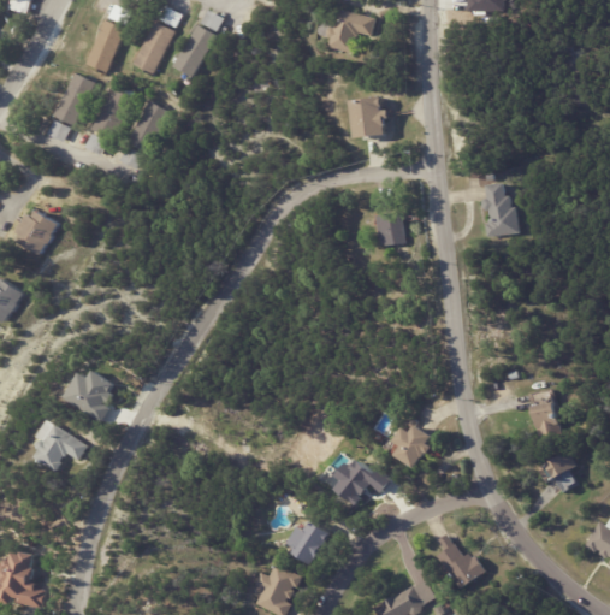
[(30,0),(27,13),(3,7),(4,0),(30,0)]
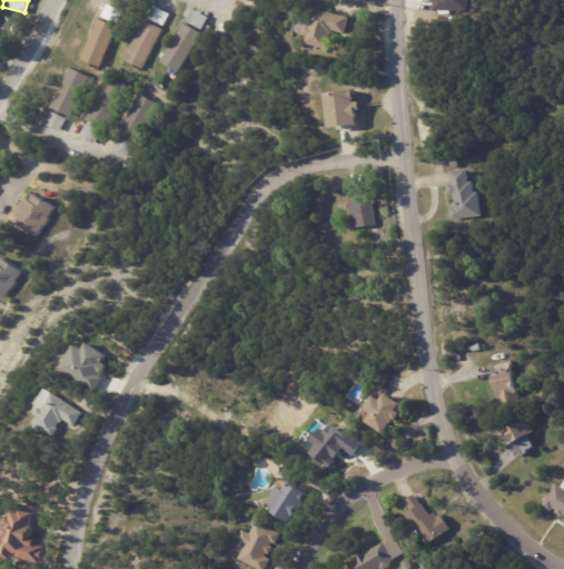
[(114,8),(120,10),(115,22),(101,17),(107,5),(114,8)]
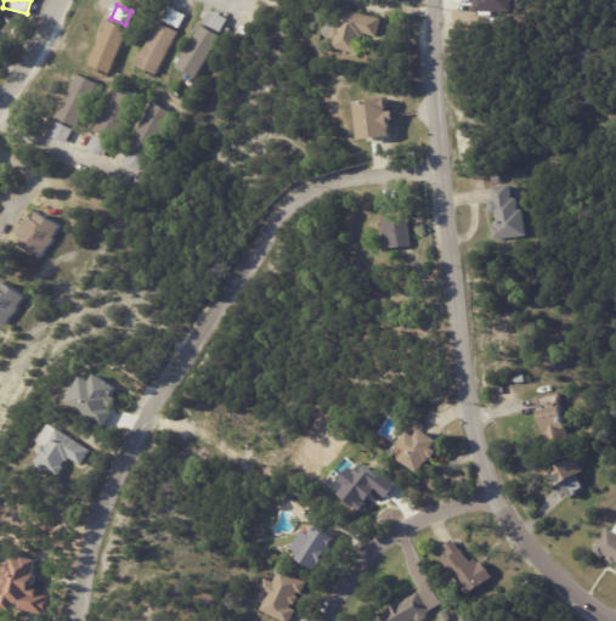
[(184,15),(176,28),(162,21),(169,6),(184,15)]
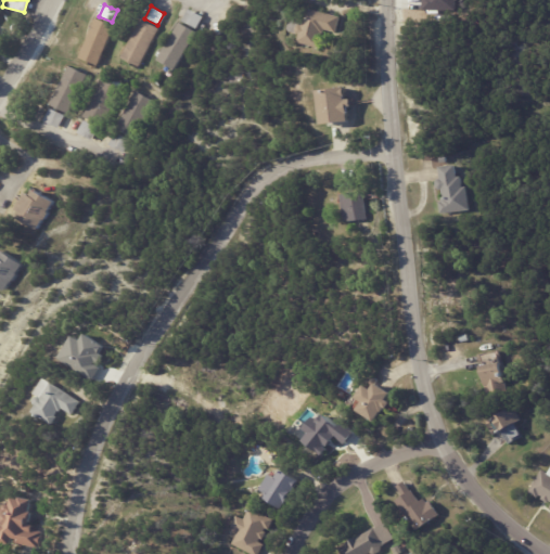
[(309,9),(339,16),(334,31),(323,28),(322,33),(320,33),(319,38),(320,38),(318,47),(296,41),(299,33),(290,30),(289,27),(290,23),(292,22),(293,22),(294,17),(303,20),(306,8),(309,9)]
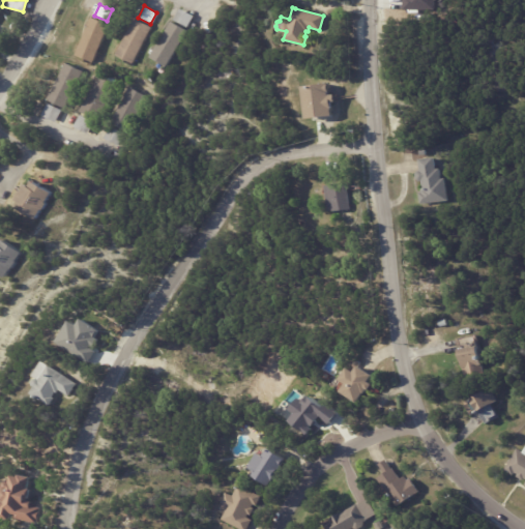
[(183,26),(172,19),(178,8),(190,17),(183,26)]
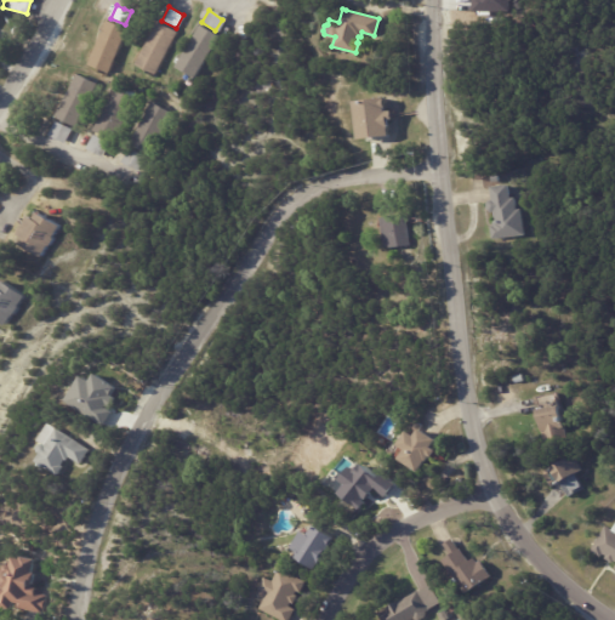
[(125,28),(107,73),(87,64),(101,32),(97,29),(101,21),(104,23),(106,20),(125,28)]
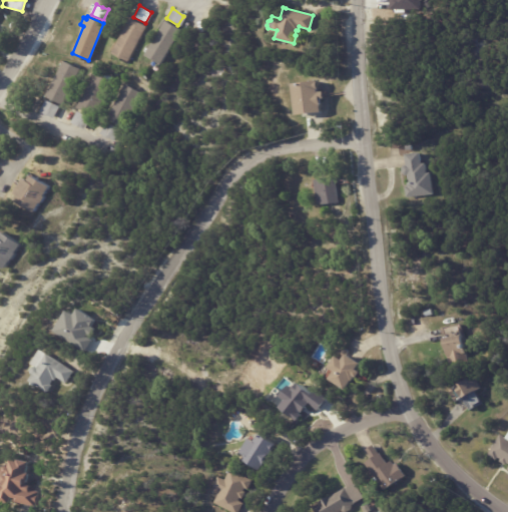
[(145,26),(127,61),(112,53),(130,19),(145,26)]
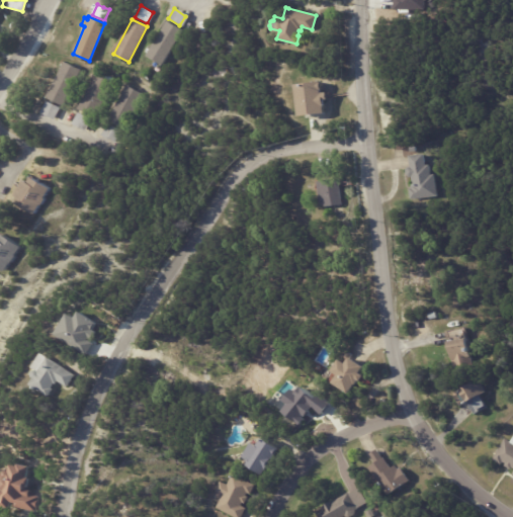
[(178,27),(182,29),(162,65),(147,56),(166,20),(178,27)]
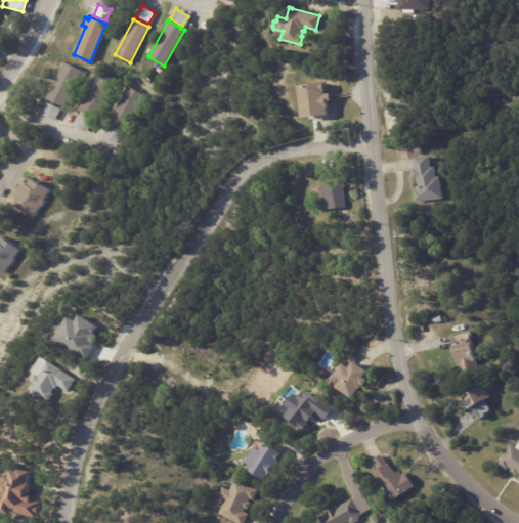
[(61,63),(78,72),(59,107),(44,99),(61,63)]
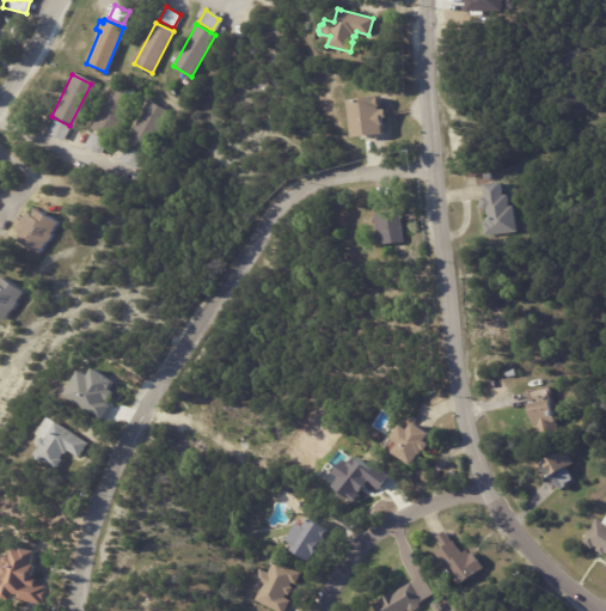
[(118,91),(128,96),(106,138),(89,128),(110,86),(118,91)]
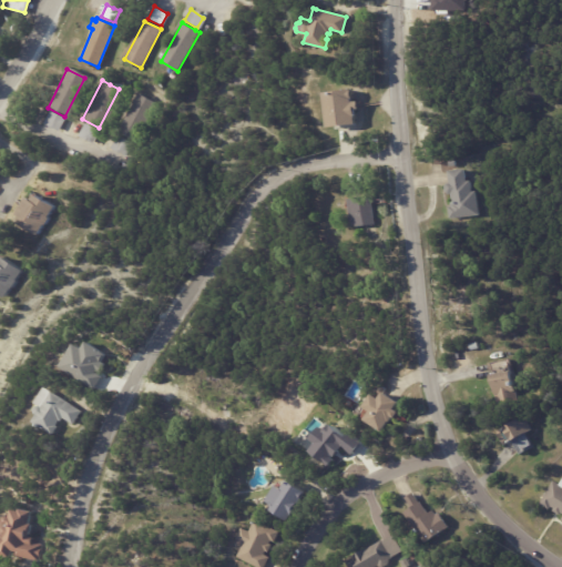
[(361,102),(361,105),(358,107),(358,112),(357,112),(357,122),(331,123),(328,89),(355,87),(356,100),(361,99),(361,102)]
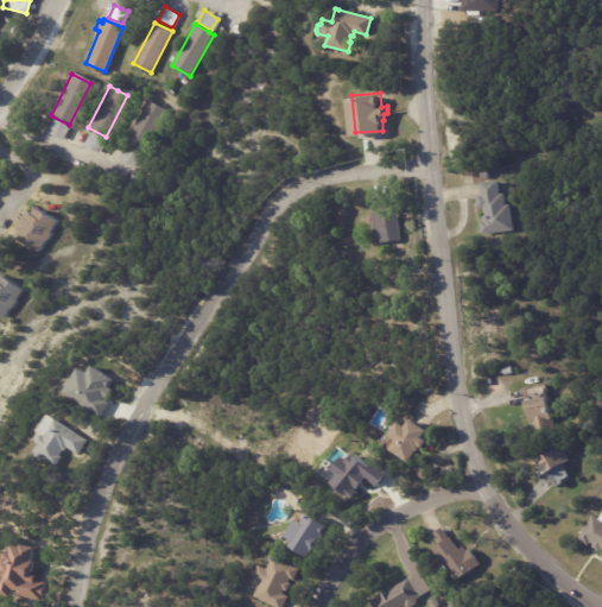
[(153,105),(163,111),(139,151),(120,139),(144,99),(153,105)]
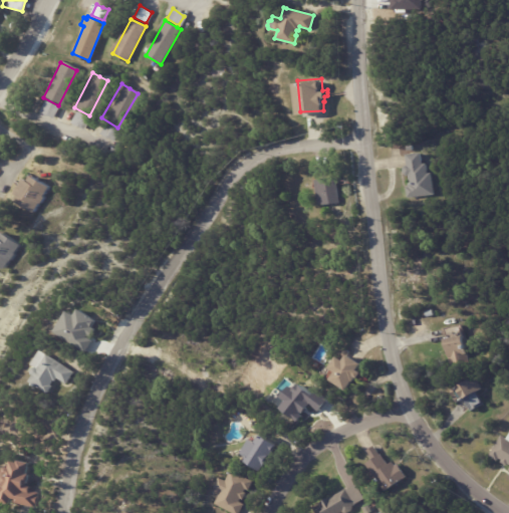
[(49,117),(37,111),(43,99),(55,105),(49,117)]
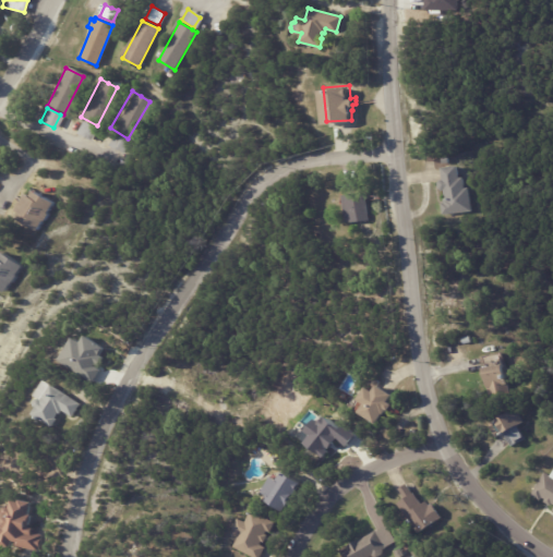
[(86,137),(73,131),(81,119),(94,125),(87,138),(86,137)]
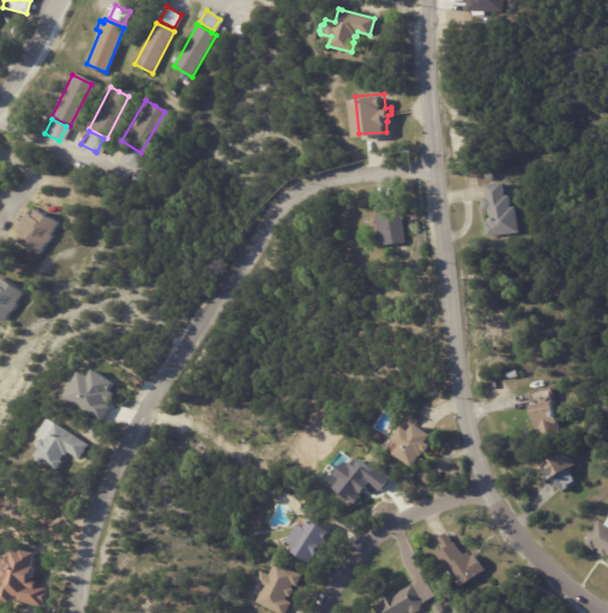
[(128,166),(127,168),(109,158),(112,155),(114,156),(120,145),(134,155),(128,166)]
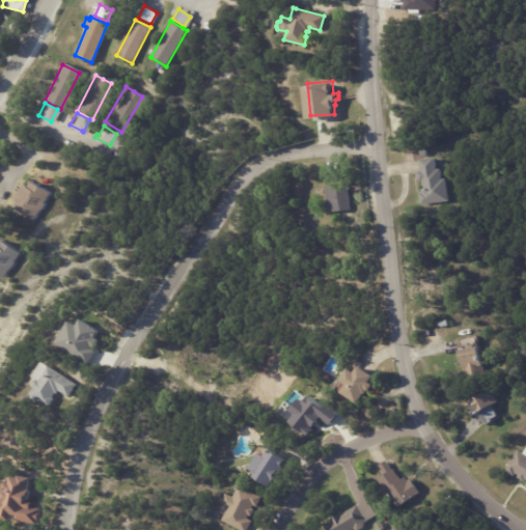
[(430,159),(431,169),(435,169),(436,179),(439,179),(443,201),(416,204),(414,194),(416,194),(416,189),(417,189),(417,182),(415,182),(412,179),(412,174),(413,171),(416,171),(414,160),(430,158),(430,159)]
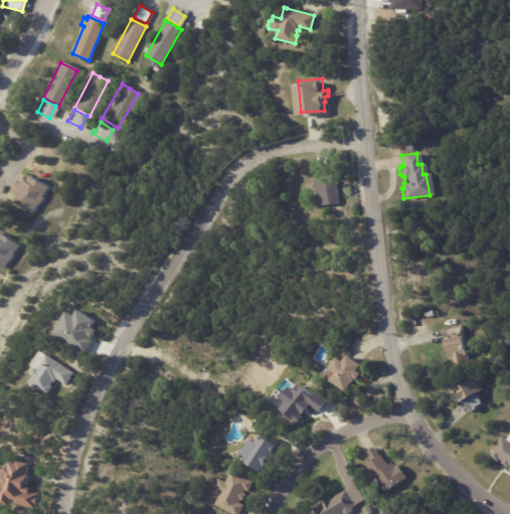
[(337,176),(339,202),(319,203),(317,179),(315,179),(314,165),(329,164),(330,176),(332,176),(332,172),(336,172),(336,176),(337,176)]
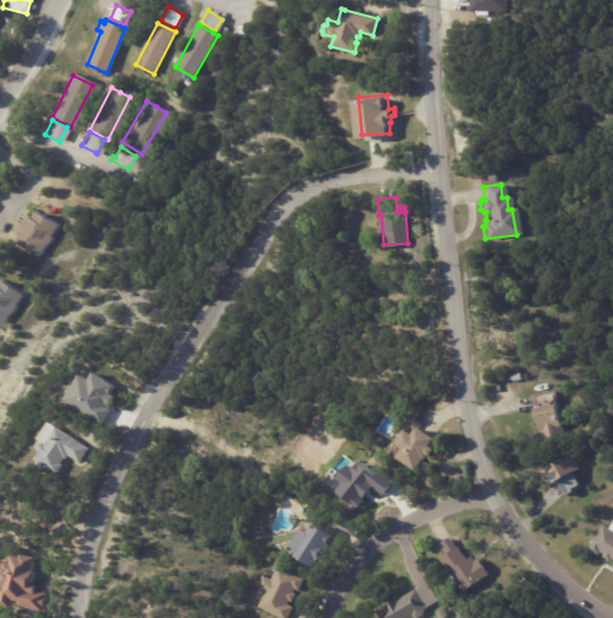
[(39,256),(18,244),(23,237),(18,235),(30,217),(34,219),(39,213),(58,226),(52,237),(52,238),(47,246),(46,246),(39,256)]
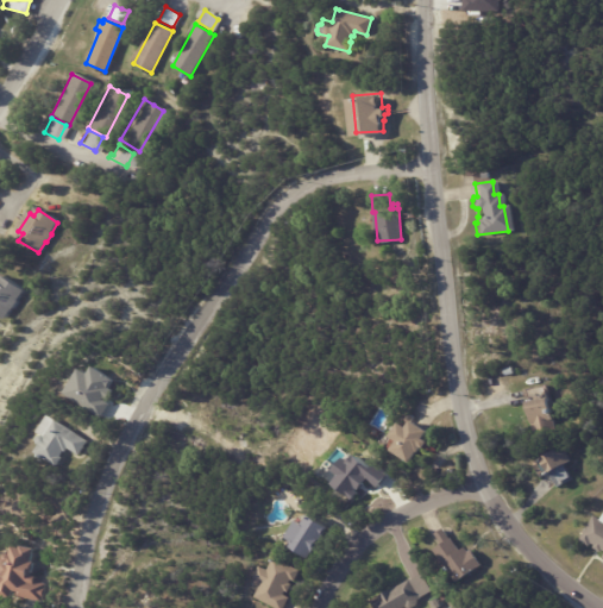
[(2,320),(0,318),(0,283),(5,276),(24,290),(17,300),(18,301),(11,311),(10,309),(2,320)]
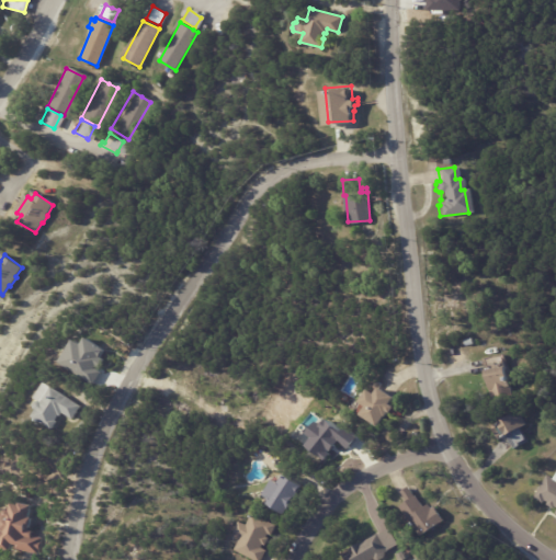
[(90,366),(101,349),(81,336),(77,343),(68,338),(54,362),(88,383),(95,369),(90,366)]
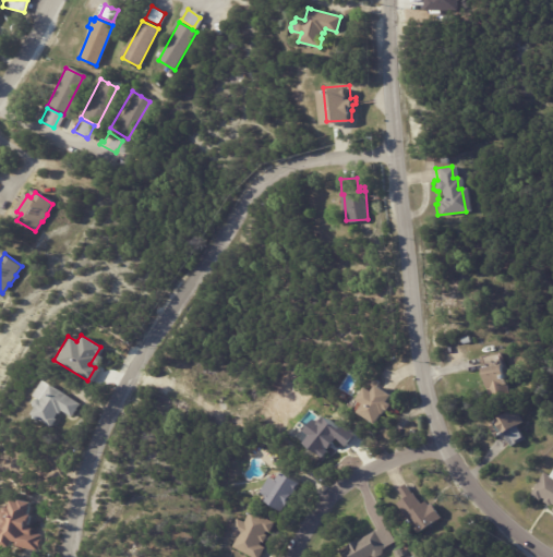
[(503,391),(503,392),(483,397),(481,387),(478,388),(475,371),(497,365),(503,391)]
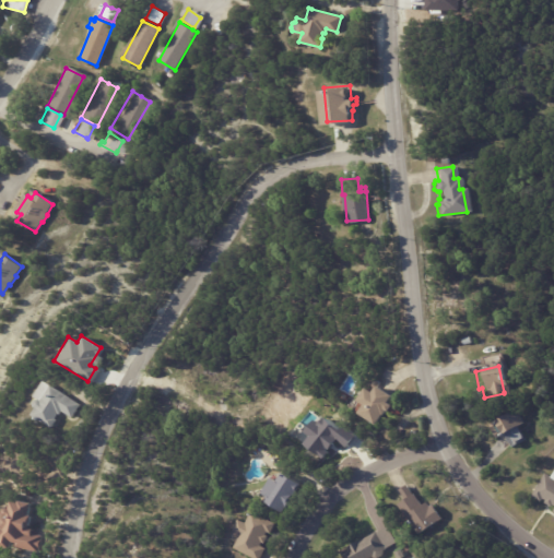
[(66,395),(78,403),(69,416),(59,410),(48,427),(30,414),(34,406),(33,405),(32,403),(35,399),(37,399),(33,395),(44,380),(66,395)]
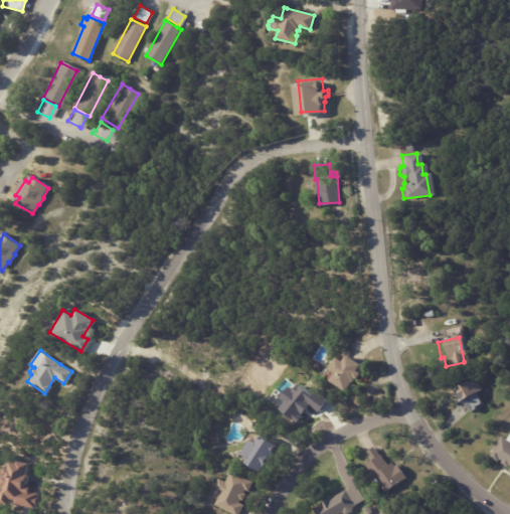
[(349,356),(360,364),(356,370),(360,373),(356,378),(355,377),(352,381),(351,381),(345,390),(331,380),(337,372),(331,368),(339,357),(344,361),(348,355),(349,356)]
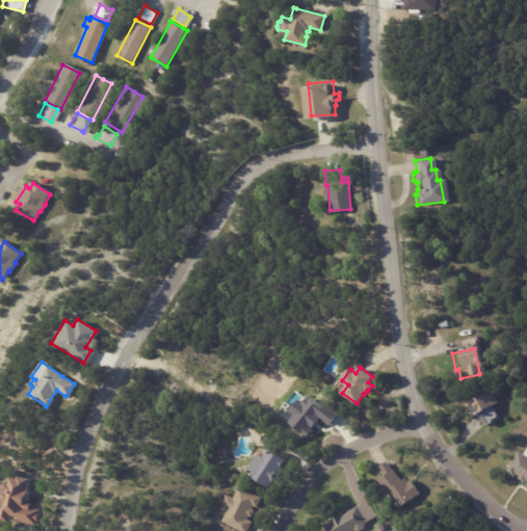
[(469,417),(467,418),(460,405),(490,389),(496,401),(469,417)]
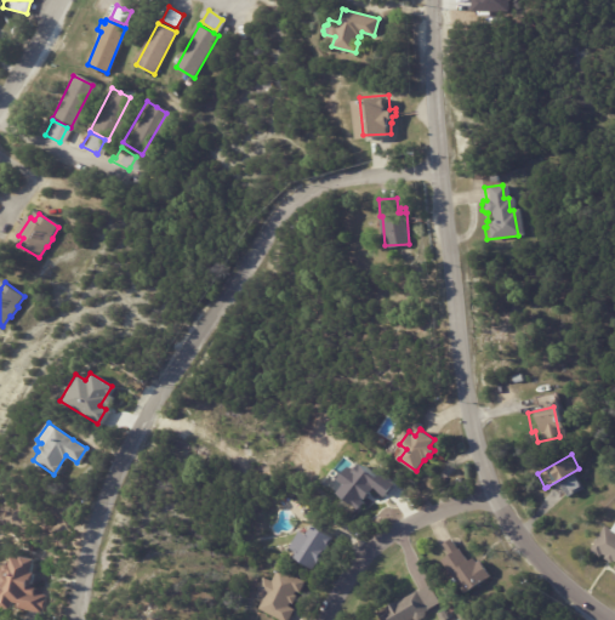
[(331,489),(354,507),(370,488),(380,495),(391,482),(377,472),(374,476),(354,460),(331,489)]
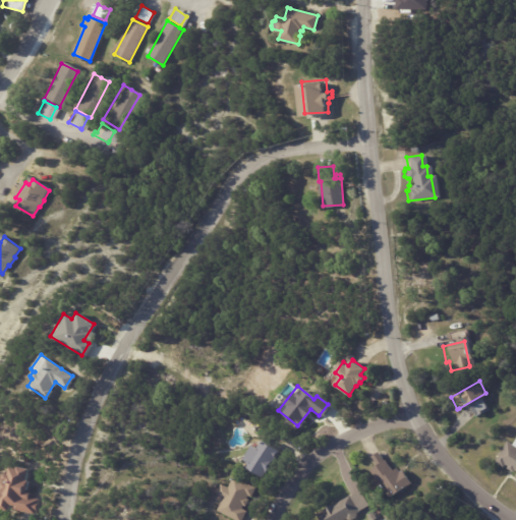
[(277,448),(280,450),(269,466),(270,466),(267,471),(266,470),(261,476),(246,465),(249,461),(245,458),(255,444),(260,447),(266,440),(277,448)]
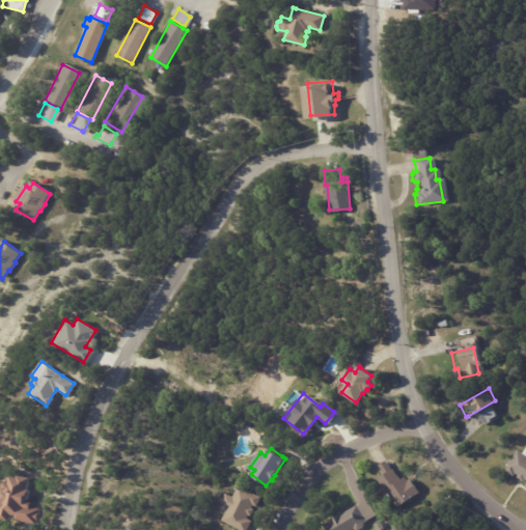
[(519,452),(519,453),(525,456),(525,487),(522,485),(524,481),(521,479),(520,481),(514,477),(515,475),(511,473),(509,476),(501,471),(514,449),(519,452)]
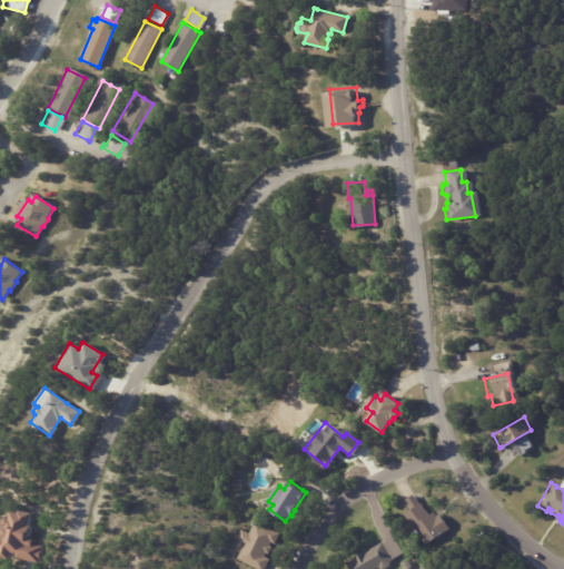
[(436,512),(438,516),(441,513),(451,528),(442,533),(442,536),(425,546),(405,514),(414,508),(407,498),(415,493),(422,503),(423,502),(431,514),(435,511),(436,512)]
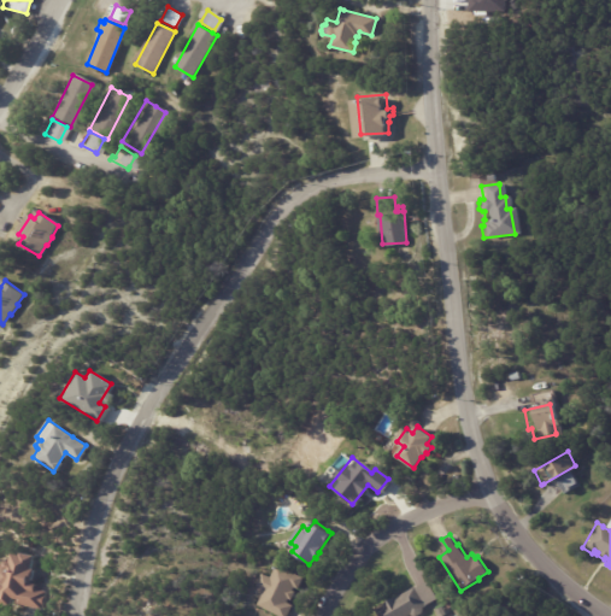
[(31,562),(30,567),(31,568),(29,580),(28,580),(28,581),(33,582),(31,587),(40,591),(35,609),(11,602),(11,604),(0,602),(0,598),(3,590),(1,590),(0,586),(0,584),(0,569),(3,564),(7,562),(12,562),(15,551),(22,553),(22,551),(34,553),(31,562)]
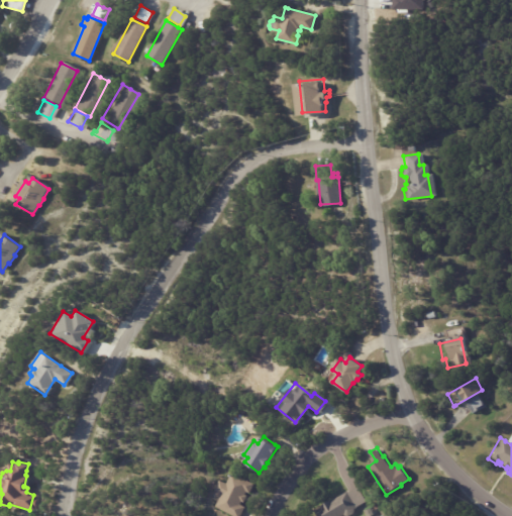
[(242,499),(240,503),(239,502),(237,505),(242,508),(236,515),(229,515),(213,507),(216,502),(209,498),(218,481),(225,485),(231,473),(252,485),(247,494),(244,493),(242,495),(244,496),(242,499)]
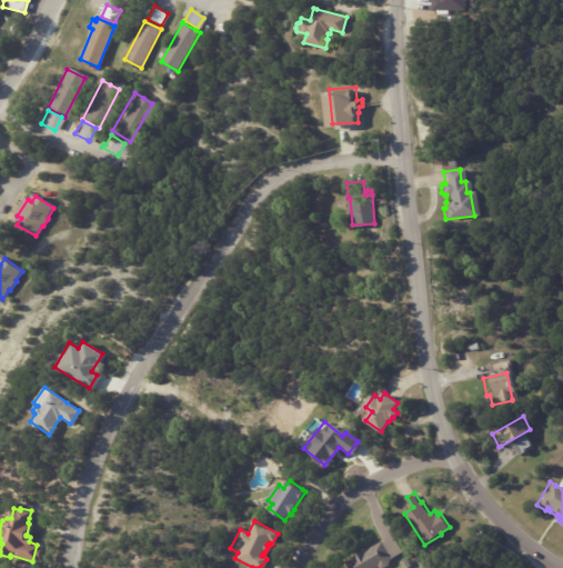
[(395,538),(403,551),(394,556),(396,558),(390,561),(391,564),(382,567),(344,567),(350,564),(348,559),(383,540),(383,541),(394,536),(395,538)]
